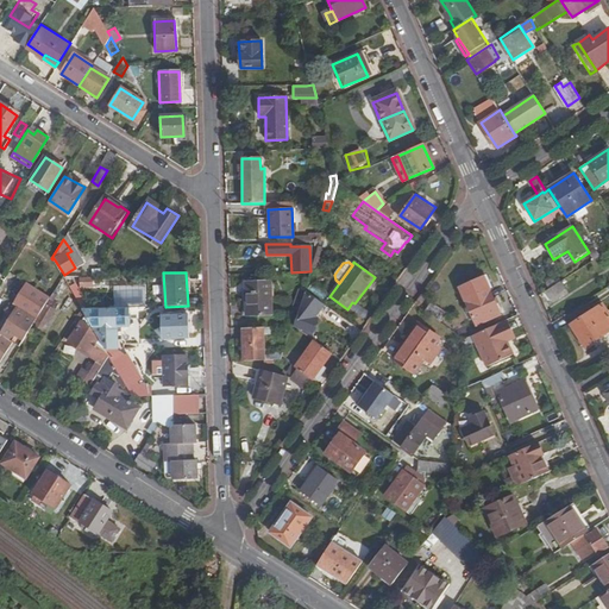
[(490,287),(485,276),(458,287),(473,325),(498,314),(488,288),(490,287)]
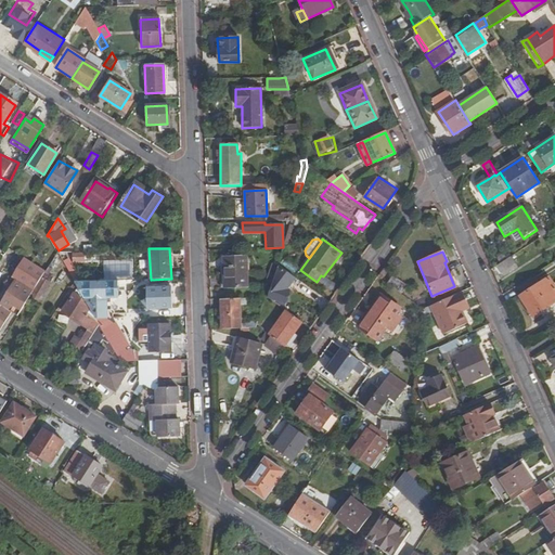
[(62,255),(57,253),(49,266),(53,269),(60,258),(62,255)]
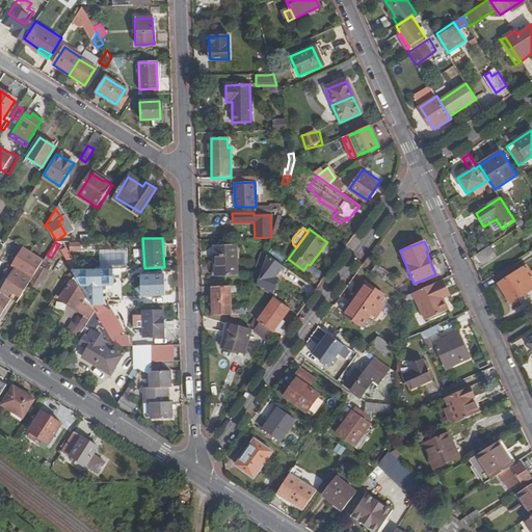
[(72,242),(72,251),(84,253),(85,243),(72,242)]
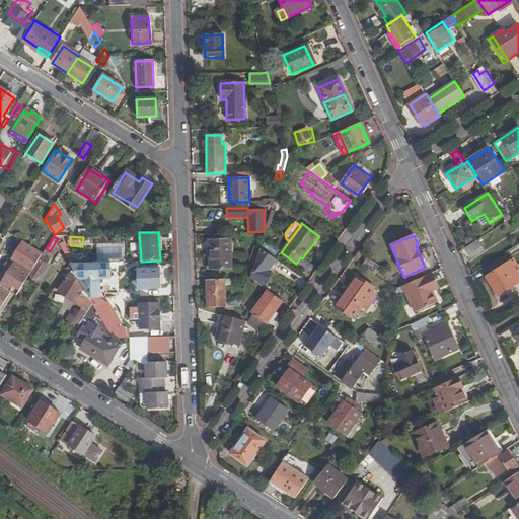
[(230,269),(230,240),(209,241),(210,270),(230,269)]
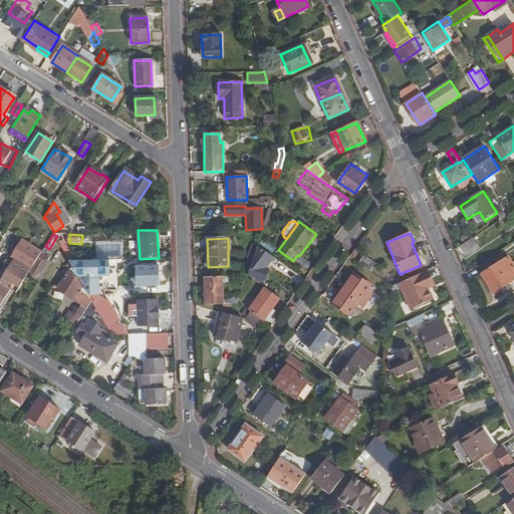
[(16,260),(31,269),(42,252),(22,239),(11,257),(16,260)]
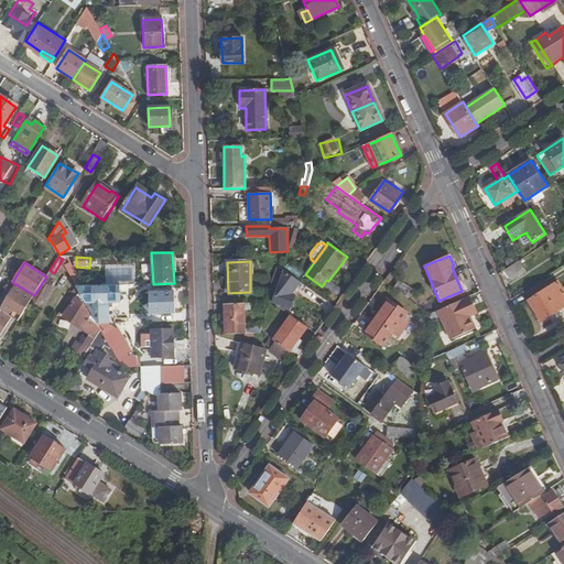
[(524,269),(520,262),(506,271),(510,278),(524,269)]
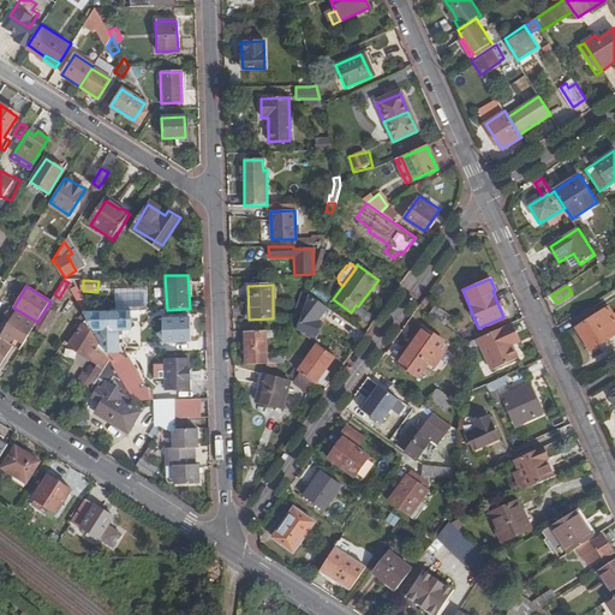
[(318,287),(314,294),(326,304),(332,297),(318,287)]
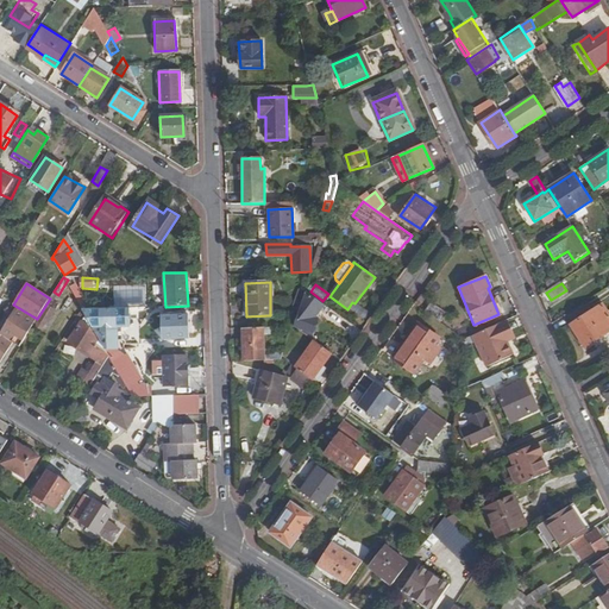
[(306,290),(294,327),(313,332),(318,319),(314,316),(324,305),(306,290)]
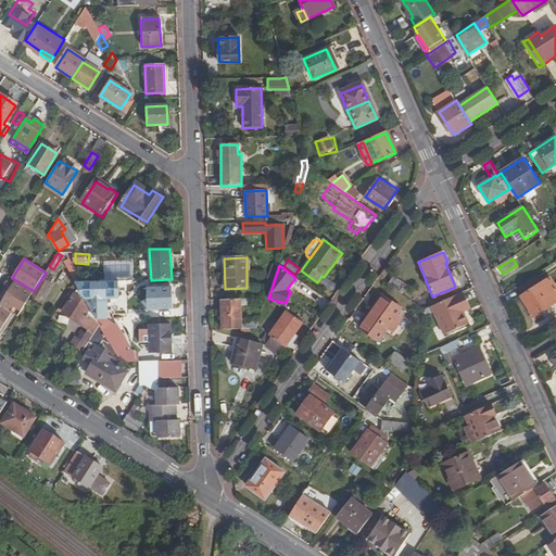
[(52,277),(46,273),(34,291),(30,297),(37,301),(52,277)]
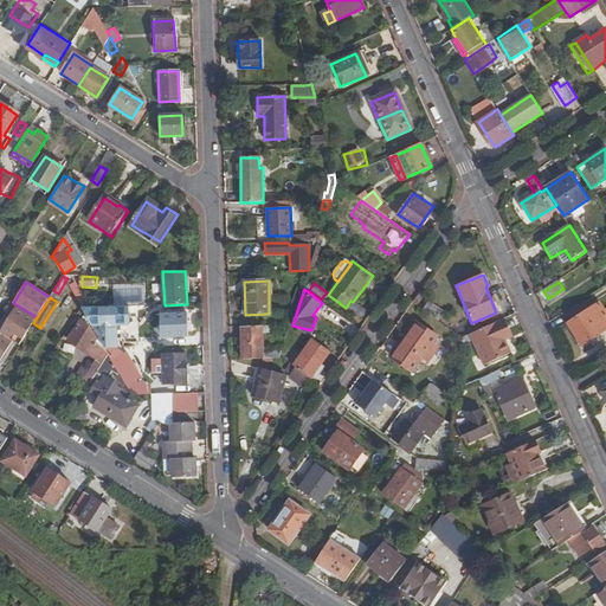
[(605,333),(605,310),(601,303),(569,324),(585,347),(605,333)]
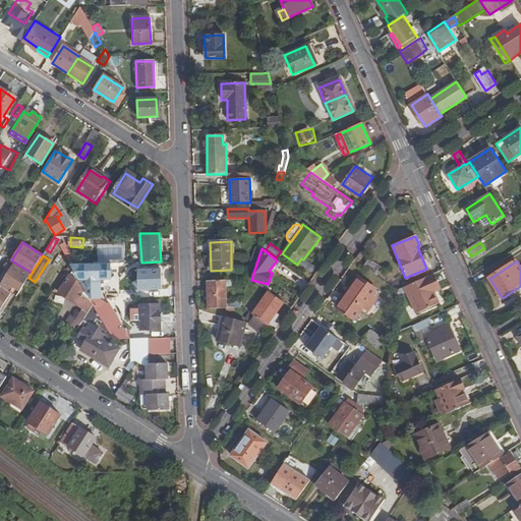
[(0,288),(0,310),(12,293),(17,297),(29,278),(32,273),(16,264),(0,288)]
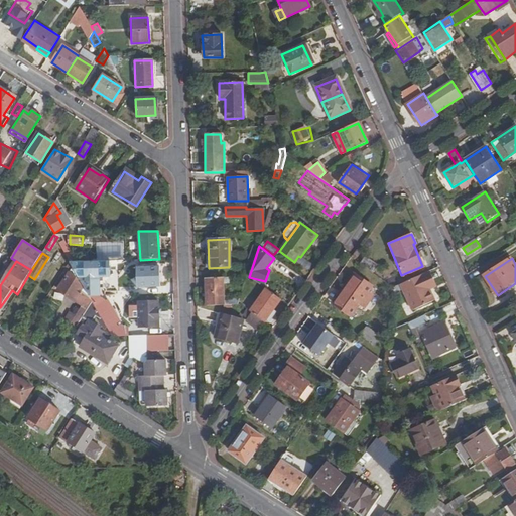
[(88,269),(88,262),(70,263),(78,278),(86,278),(85,270),(88,269)]
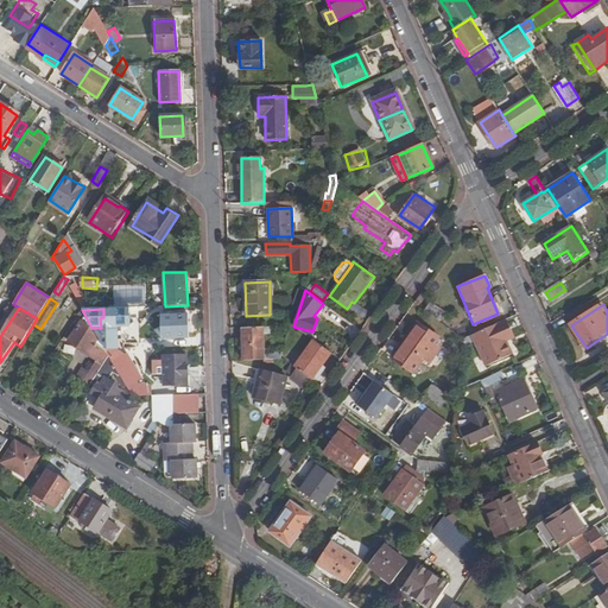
[(188,315),(162,317),(162,340),(188,339),(188,315)]
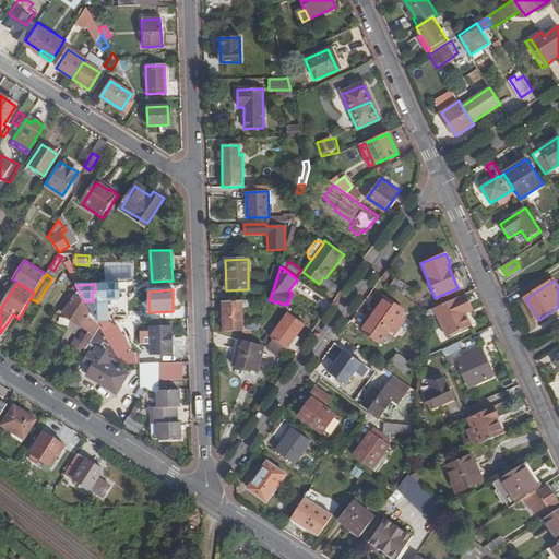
[(467,311),(461,295),(432,308),(445,336),(468,325),(463,313),(467,311)]
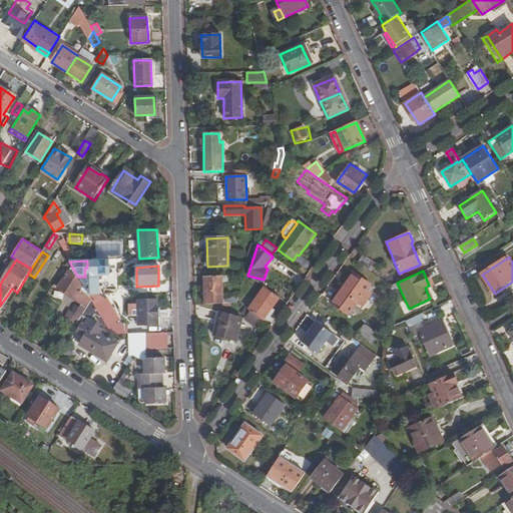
[(329,302),(332,304),(352,275),(349,273),(329,302)]
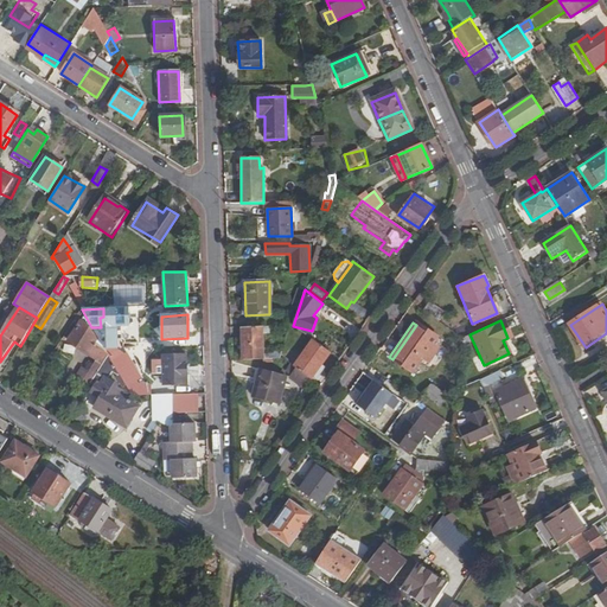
[(84,369),(96,376),(108,357),(104,350),(94,332),(80,324),(68,343),(94,359),(93,363),(89,363),(84,369)]
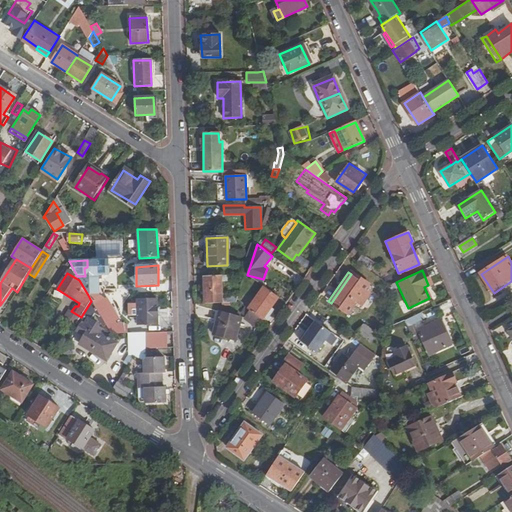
[(364,290),(368,286),(351,274),(331,303),(347,314),(355,303),(360,306),(369,294),(364,290)]
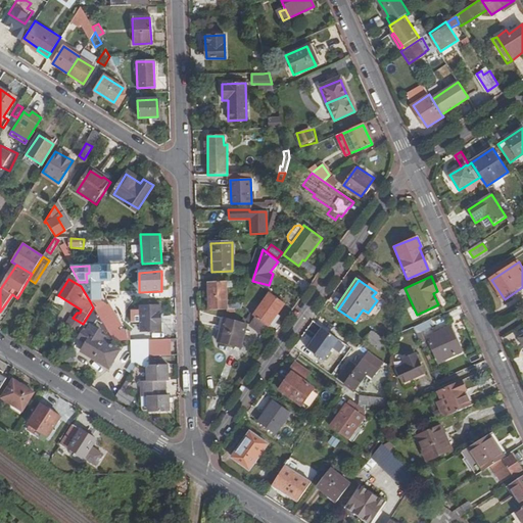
[(207,282),(208,311),(226,310),(225,282),(207,282)]
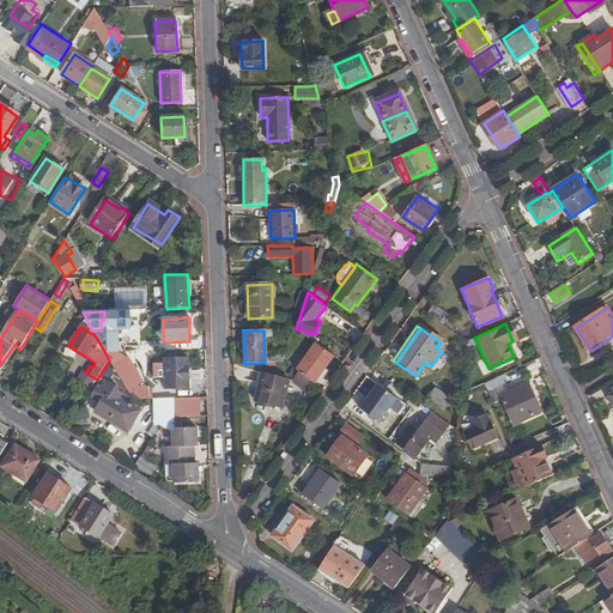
[(315,343),(296,370),(313,382),(332,354),(315,343)]
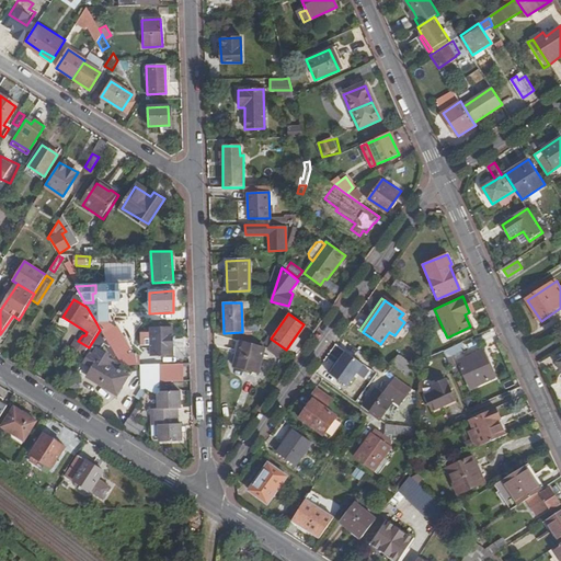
[(168,355),(168,328),(145,329),(146,355),(168,355)]
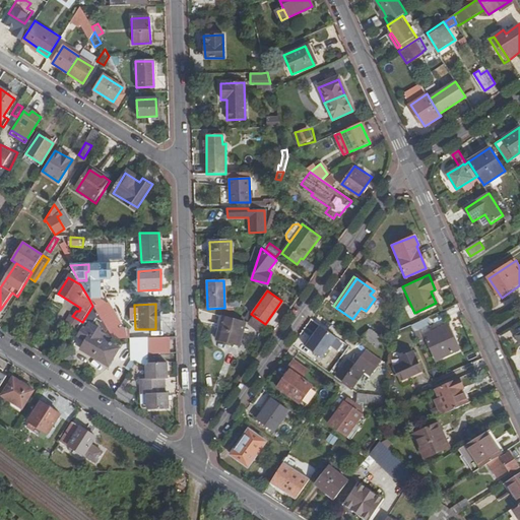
[(108,331),(102,322),(92,306),(82,322),(78,329),(82,331),(79,335),(86,341),(82,348),(109,366),(119,348),(104,339),(106,336),(100,331),(101,330),(94,325),(96,321),(101,324),(100,325),(105,333),(108,331)]
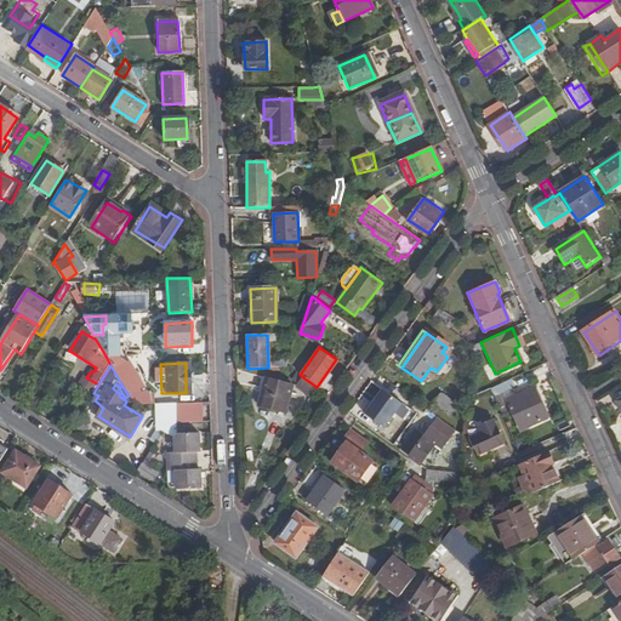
[(288,414),(295,387),(267,379),(258,406),(288,414)]
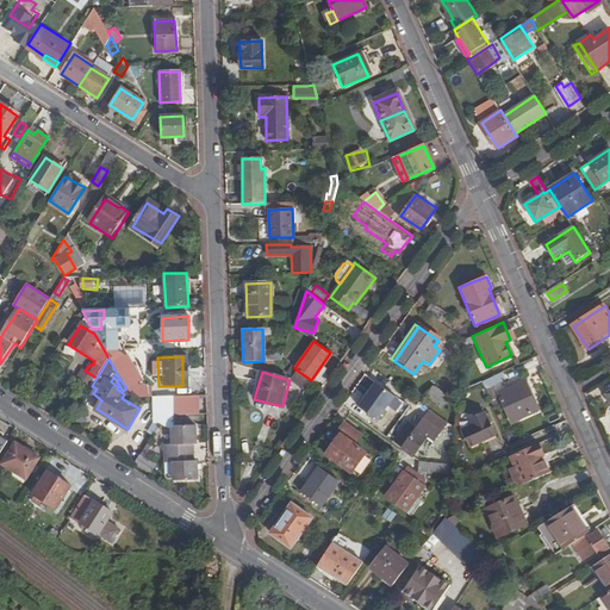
[(490,388),(509,379),(505,372),(486,380),(490,388)]
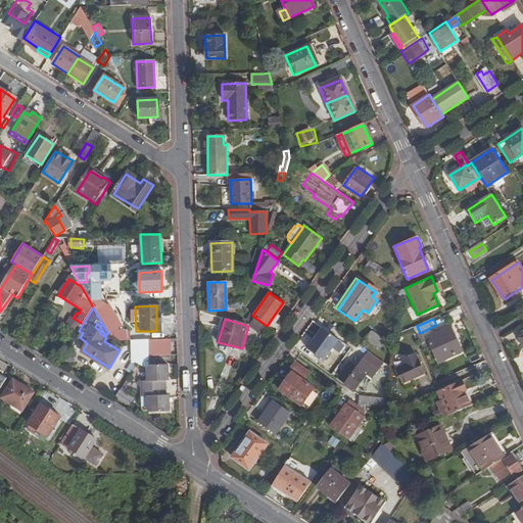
[(310,348),(328,362),(344,337),(326,324),(310,348)]
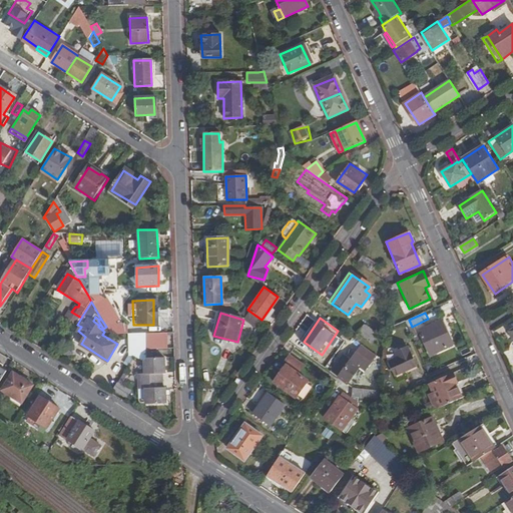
[(451,345),(441,322),(418,332),(429,355),(451,345)]
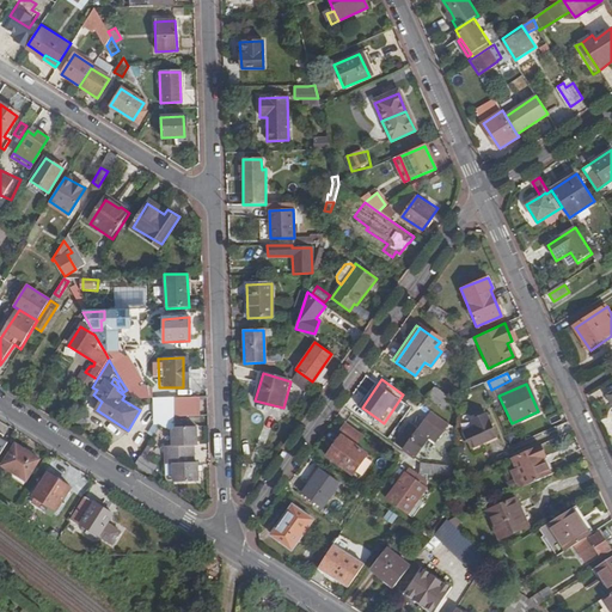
[(451,402),(450,396),(436,386),(433,387),(426,397),(444,410),(451,402)]
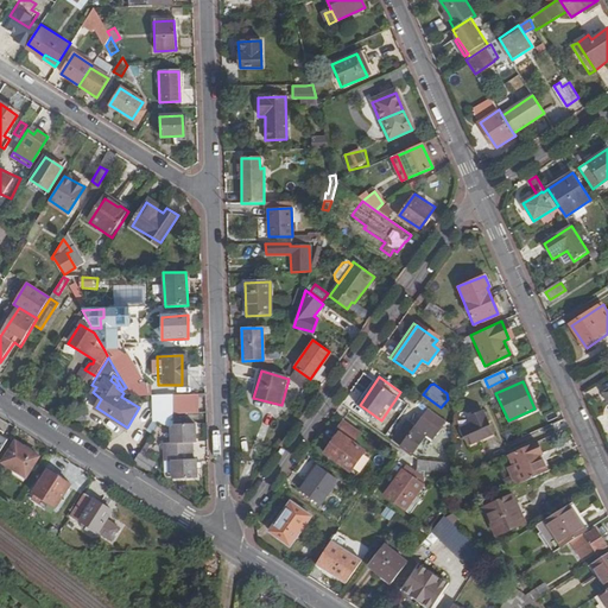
[(139,386),(126,387),(131,397),(141,397),(139,386)]
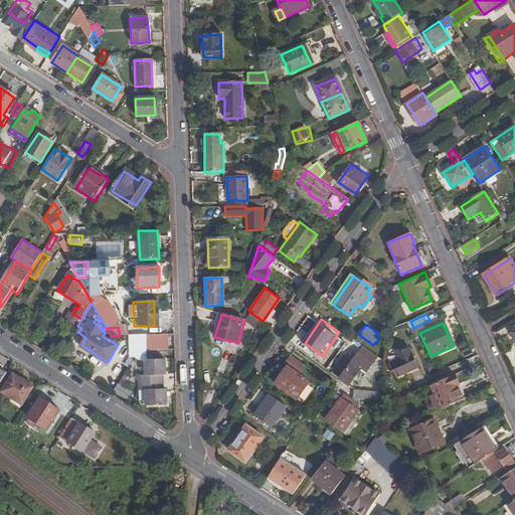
[(168,350),(168,334),(146,335),(147,344),(153,344),(155,347),(155,350),(168,350)]
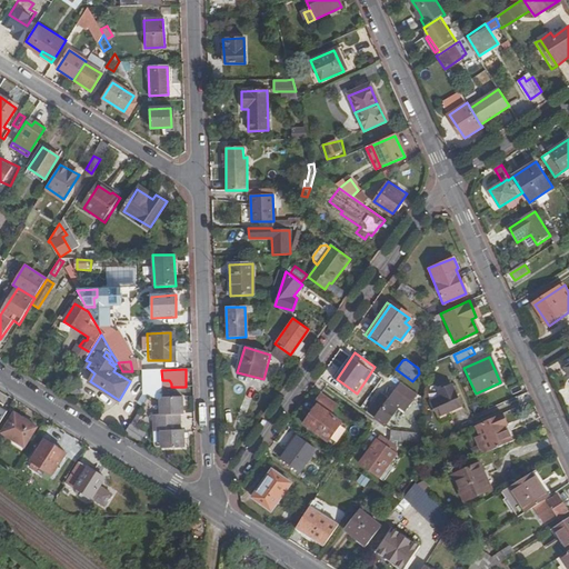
[(162,380),(161,370),(142,370),(145,391),(150,391),(162,390),(162,380)]
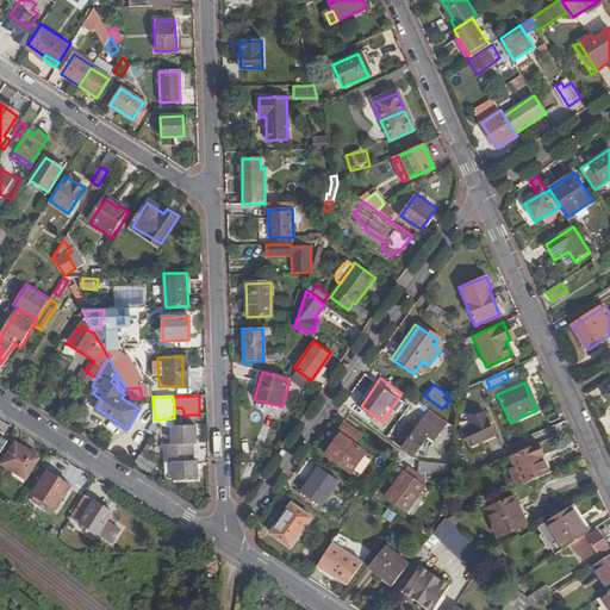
[(491,434),(481,411),(468,417),(471,424),(460,429),(467,444),(491,434)]
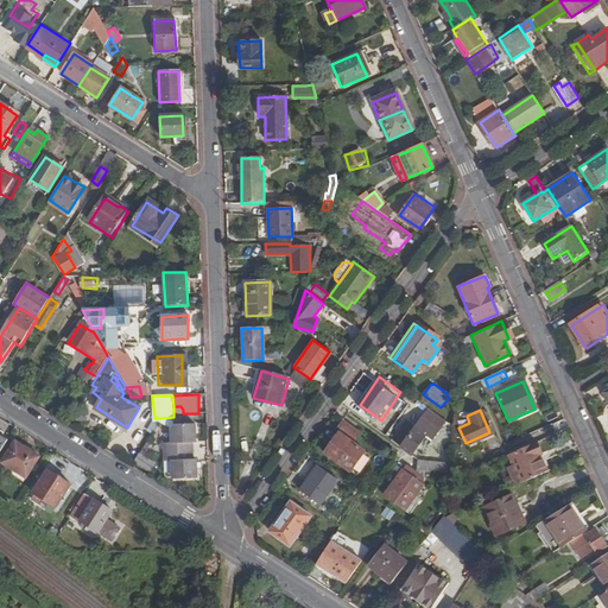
[(89,413),(75,412),(75,422),(89,422),(89,413)]
